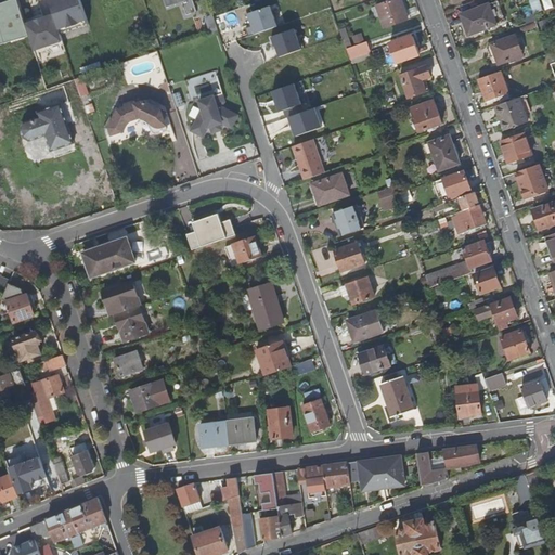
[(49,0),(54,14),(59,29),(67,26),(67,27),(78,24),(78,23),(87,20),(80,0),(49,0)]
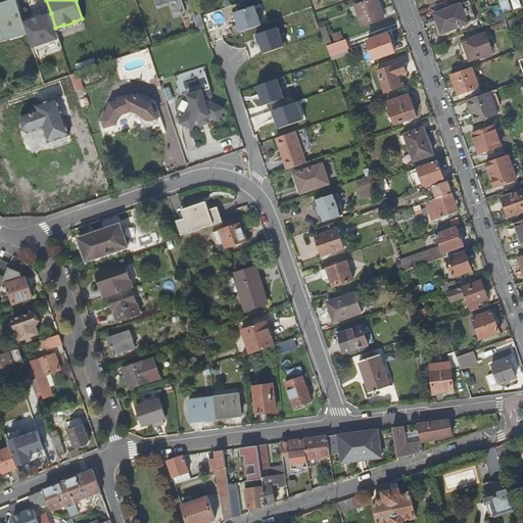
[(155,0),(157,7),(172,2),(176,13),(182,12),(180,7),(183,6),(181,0),(155,0)]
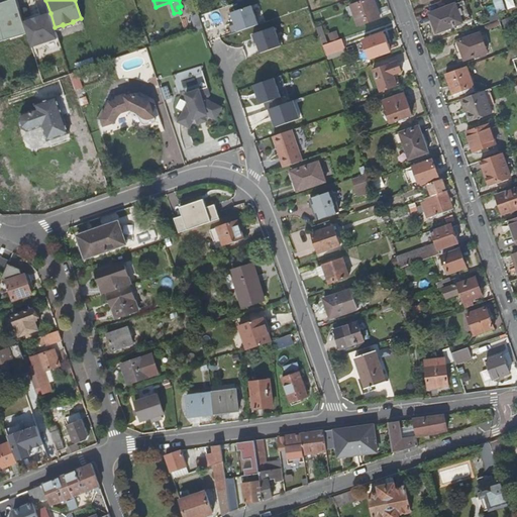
[(381,18),(374,0),(366,0),(346,7),(349,16),(354,15),(358,25),(381,18)]
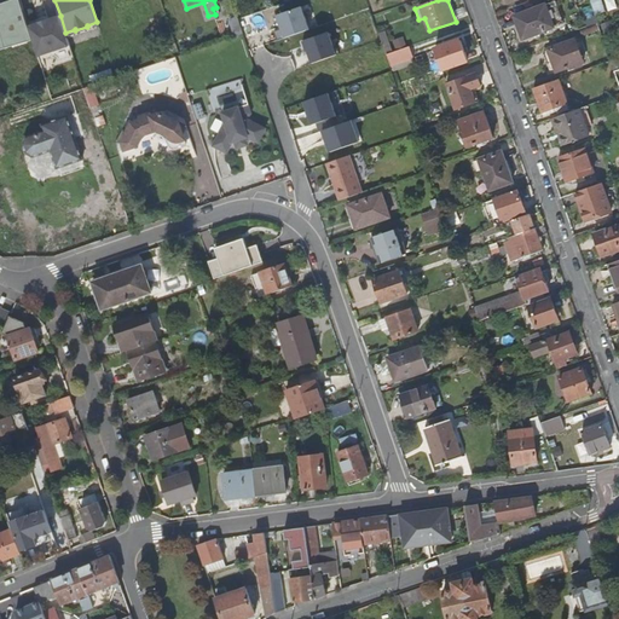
[(599,0),(589,0),(595,16),(603,12),(599,0)]
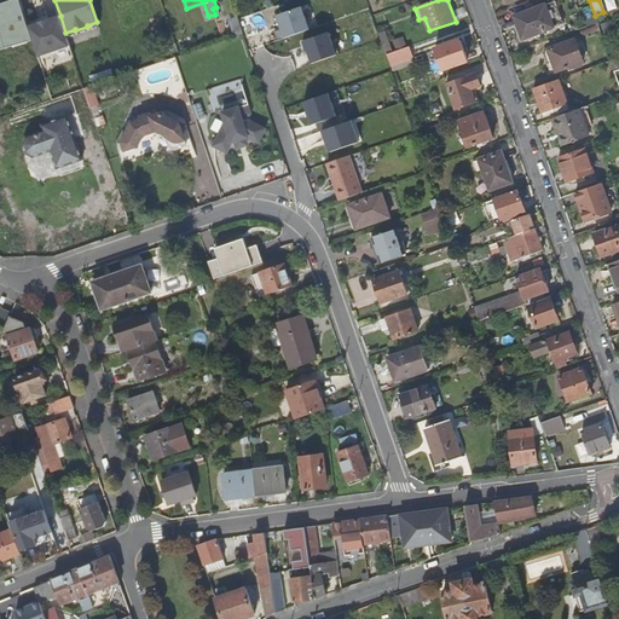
[(605,0),(608,11),(618,7),(614,0),(605,0)]
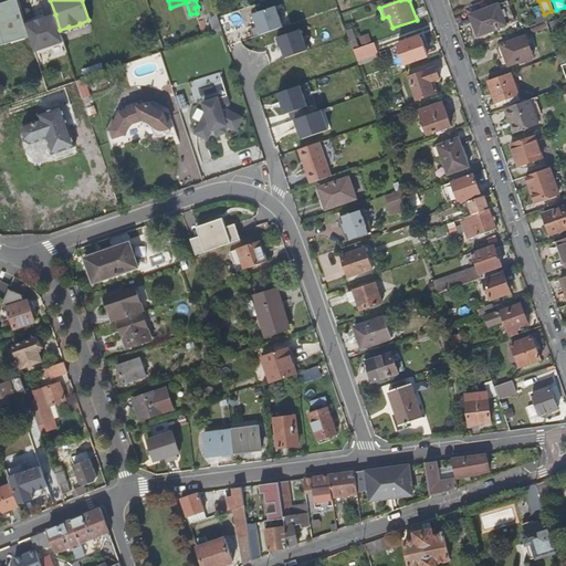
[(286,25),(279,3),(253,12),(262,34),(286,25)]
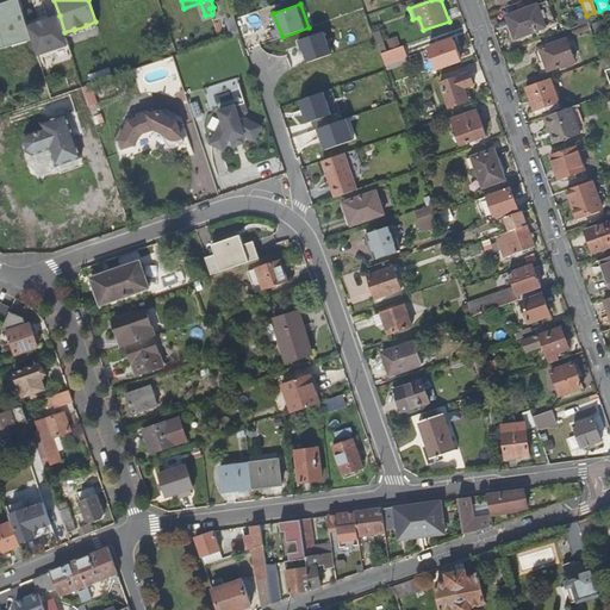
[(536,4),(508,14),(516,39),(546,29),(536,4)]
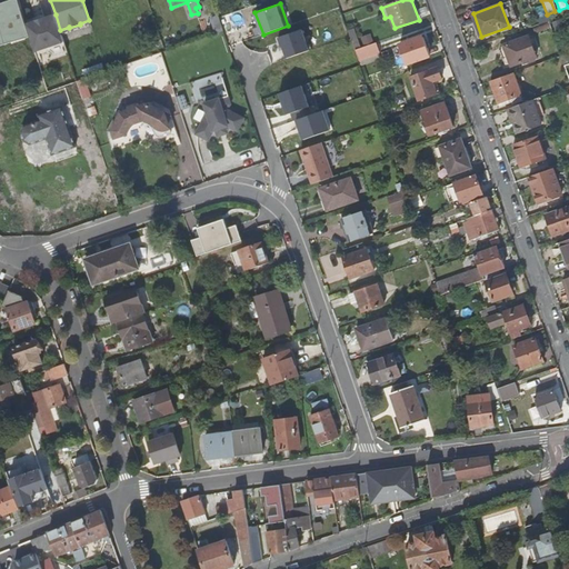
[(35,52),(65,42),(62,36),(60,30),(56,15),(26,25),(35,52)]
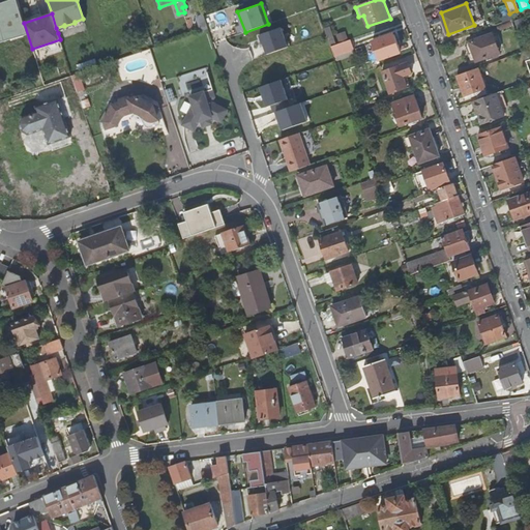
[(56,28),(58,33),(85,24),(83,19),(75,22),(75,23),(64,26),(64,25),(56,28)]
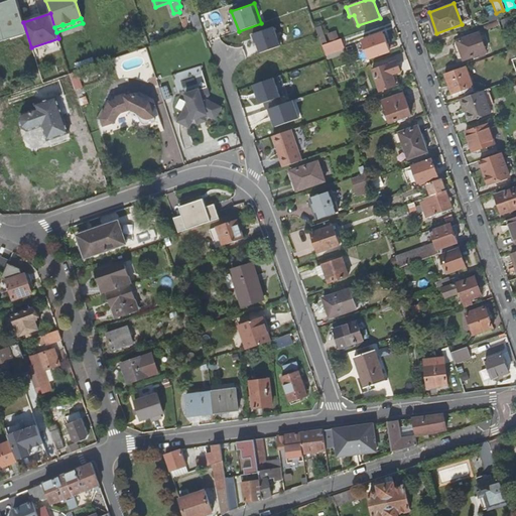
[(499,25),(498,20),(489,23),(490,28),(499,25)]
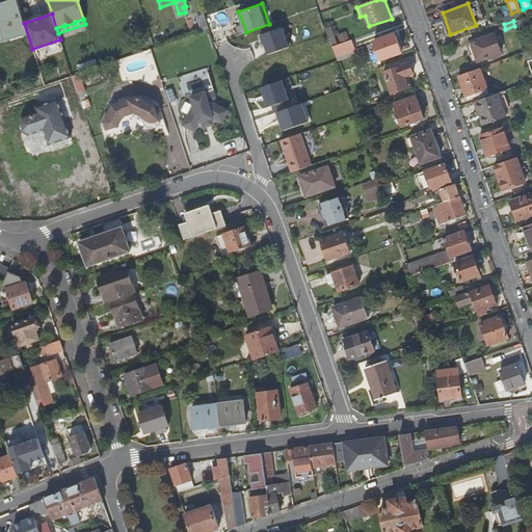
[(262,34),(269,54),(290,47),(283,26),(262,34)]
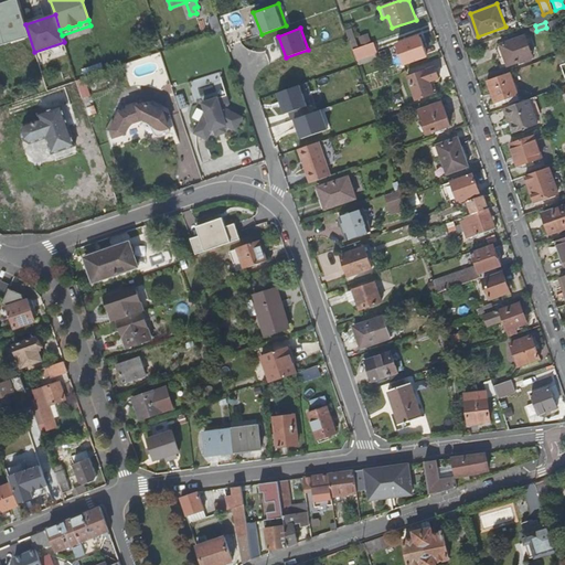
[(344,31),(351,50),(358,48),(351,28),(344,31)]
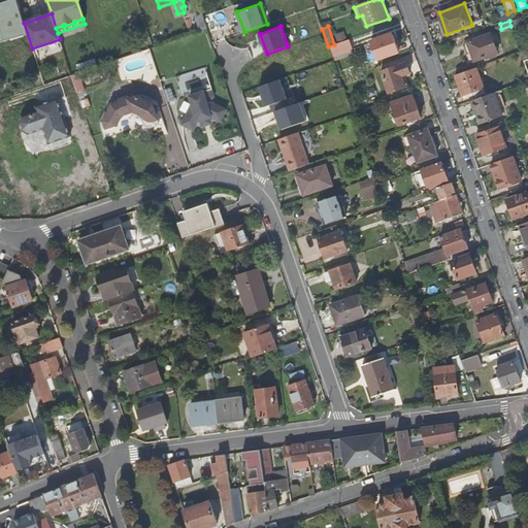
[(491,33),(467,41),(474,62),(498,54),(491,33)]
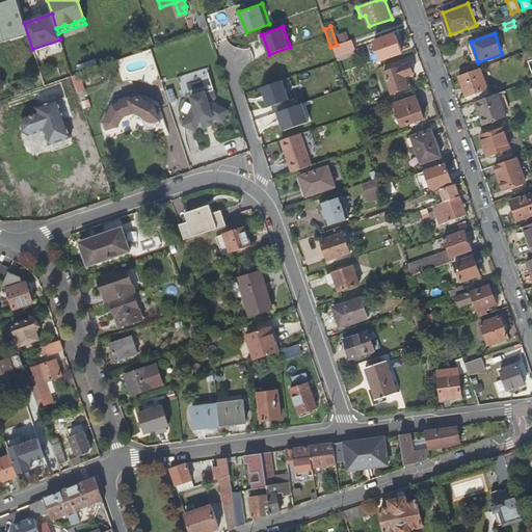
[(402,52),(396,34),(374,43),(380,59),(402,52)]
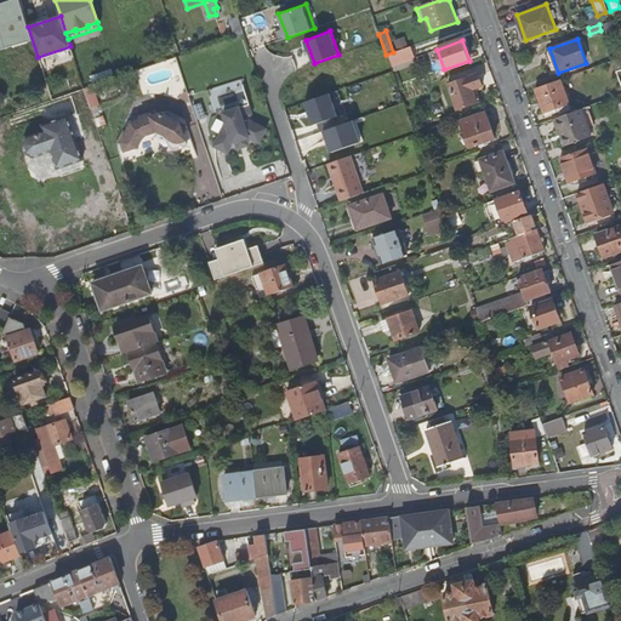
[(410,47),(388,55),(392,67),(415,58),(410,47)]
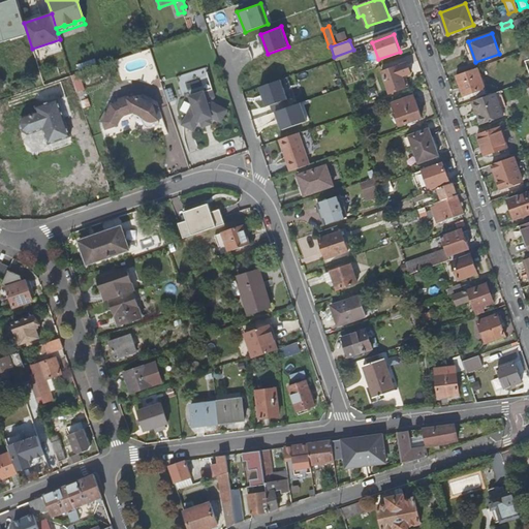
[(79,72),(97,66),(94,60),(76,66),(79,72)]
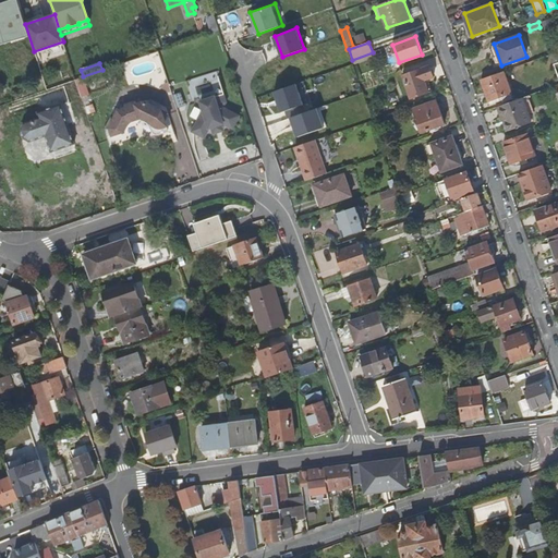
[(434,76),(431,65),(403,75),(411,98),(429,93),(425,80),(434,76)]
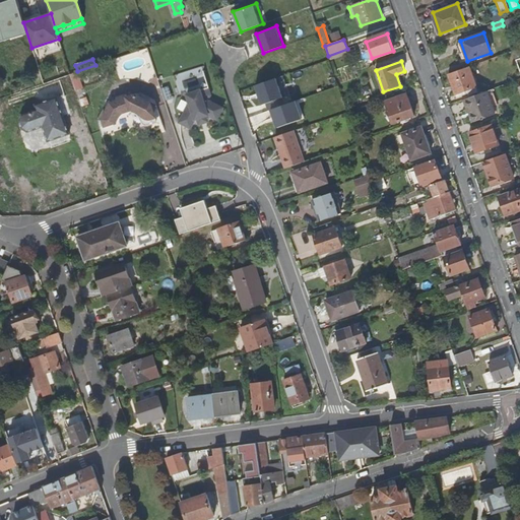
[(478,92),(469,67),(449,74),(456,93),(467,89),(469,95),(478,92)]
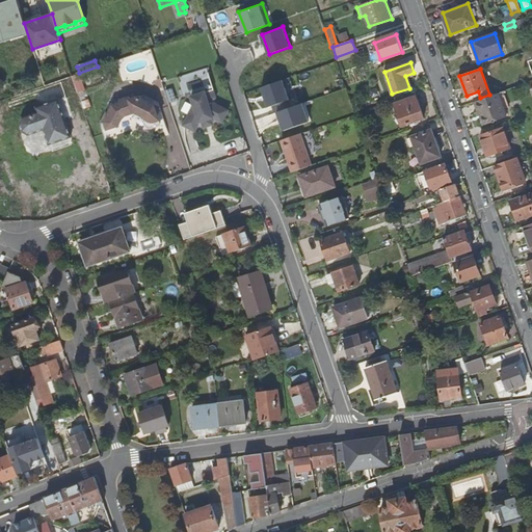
[(287,131),(289,136),(304,131),(302,126),(341,112),(340,109),(336,98),(335,95),(327,97),(325,91),(295,102),(297,107),(272,115),(274,120),(277,130),(278,134),(287,131)]
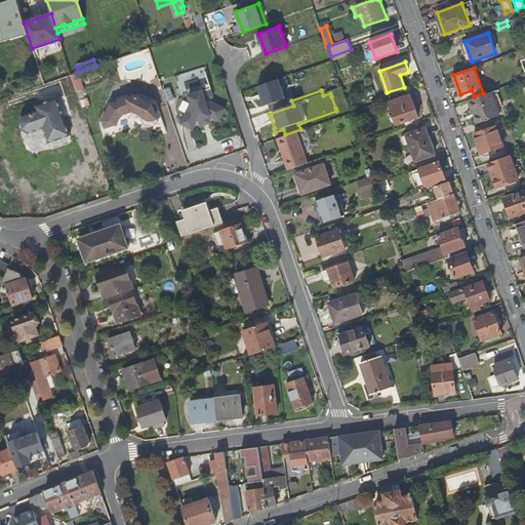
[(191,104),(182,124),(193,129),(197,121),(199,120),(208,117),(219,121),(225,109),(205,99),(202,91),(189,95),(191,104)]
